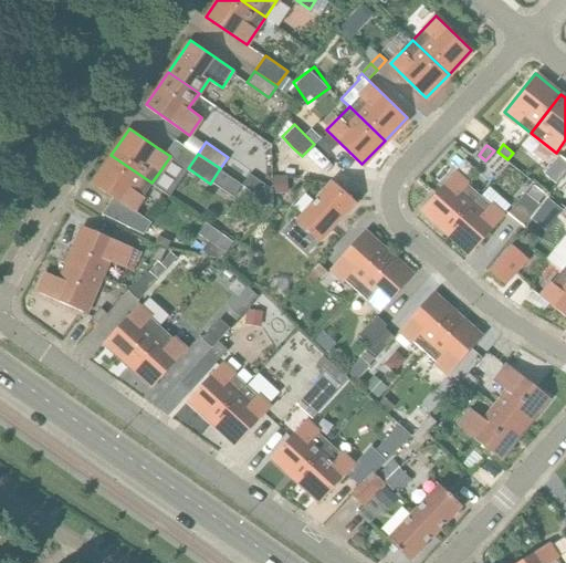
[(111,155),(93,183),(112,196),(102,211),(143,231),(149,221),(134,210),(152,183),(111,155)]
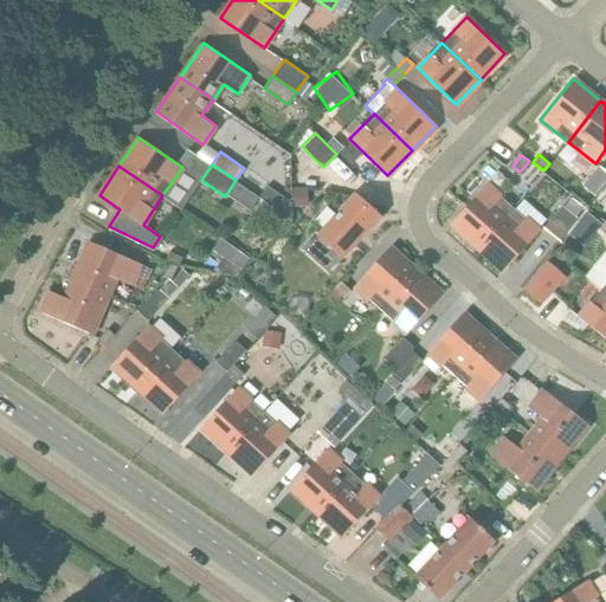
[(605,172),(598,166),(581,186),(594,195),(605,181),(605,172)]
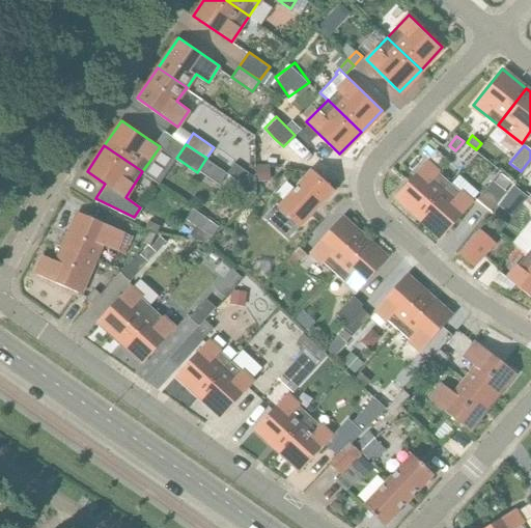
[(426,161),(396,195),(419,216),(449,182),(426,161)]
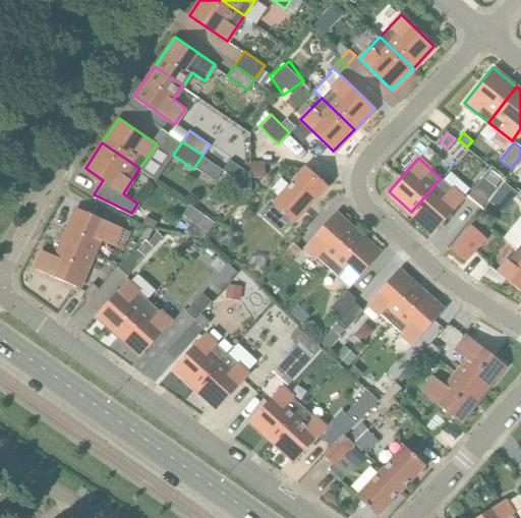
[(229,160),(223,169),(249,187),(249,173),(229,160)]
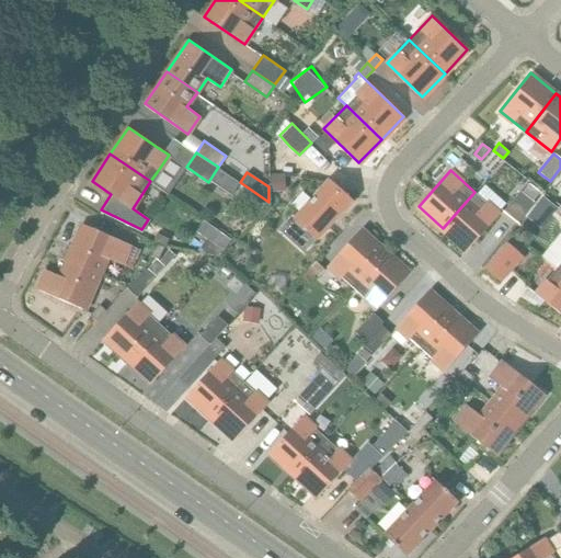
[(290,214),(277,229),(302,251),(316,237),(317,238),(338,215),(352,198),(330,179),(316,195),(295,218),(290,214)]
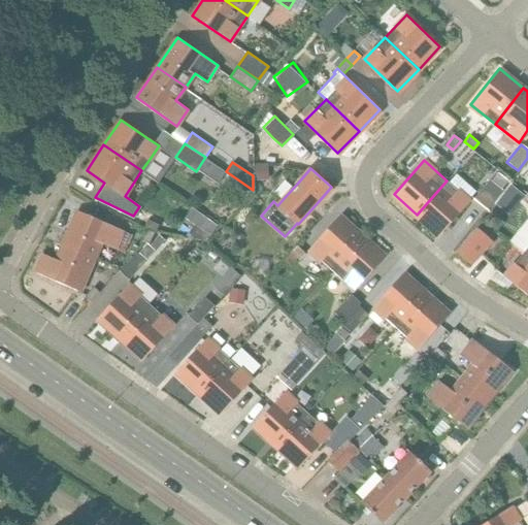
[(490,179),(474,199),(487,209),(502,191),(490,179)]
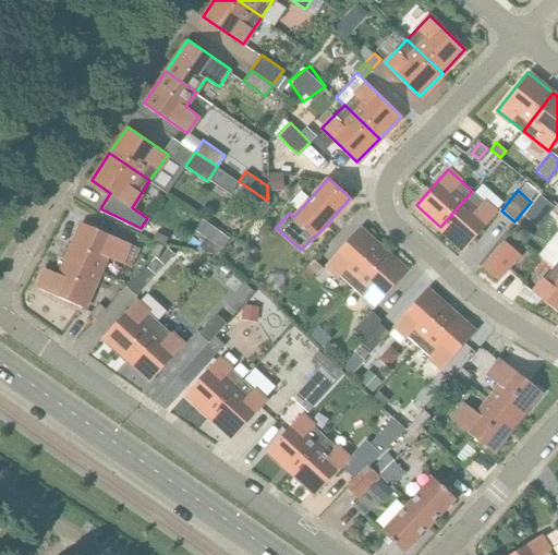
[(472,191),(440,227),(464,249),(496,213),(472,191)]
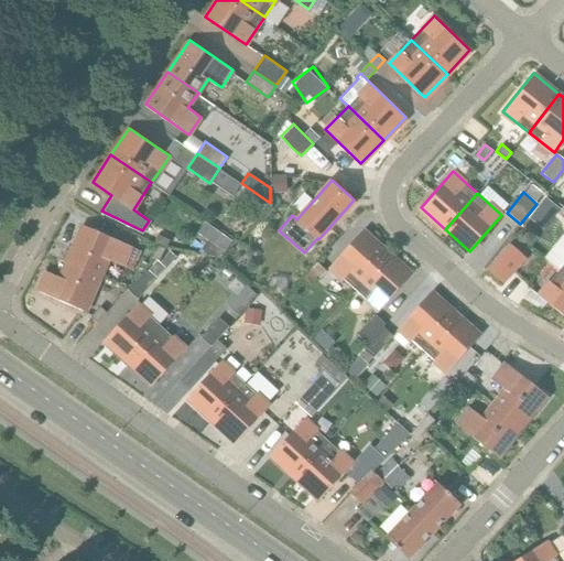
[(546,197),(531,217),(543,226),(559,207),(546,197)]
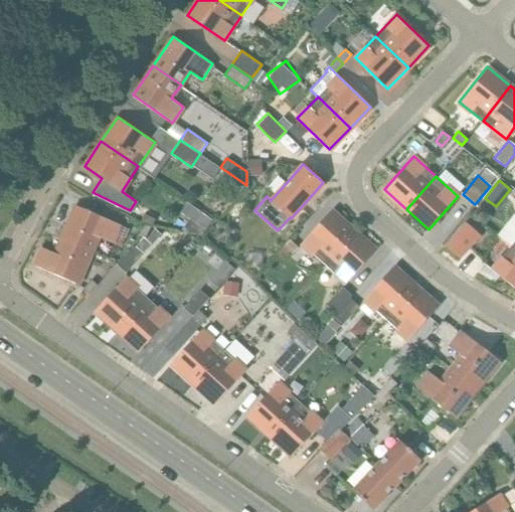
[(75,204),(61,237),(93,250),(100,235),(113,241),(120,223),(75,204)]
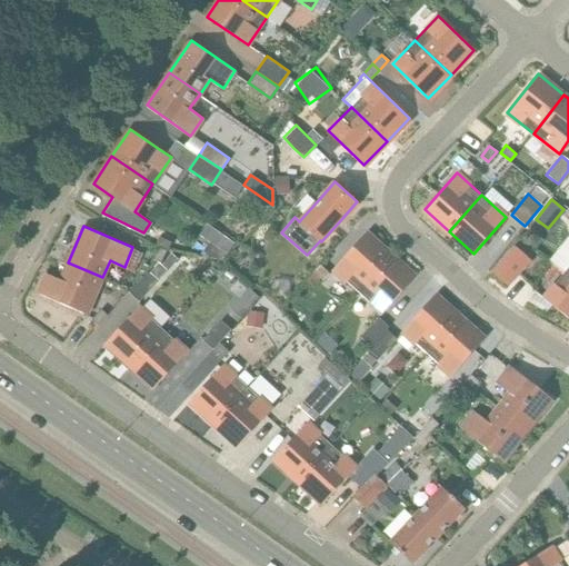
[(367,231),(333,269),(358,290),(391,254),(367,231)]
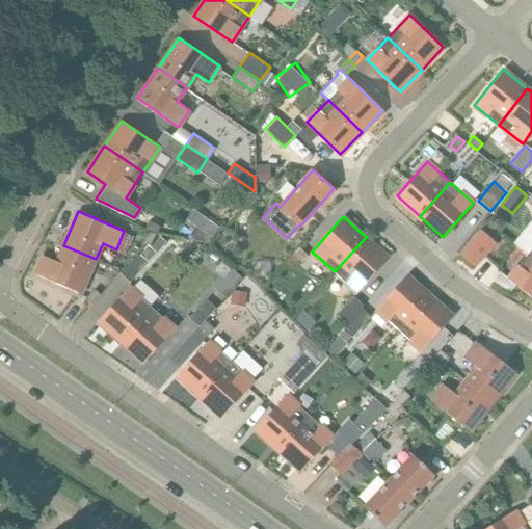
[(150,229),(144,240),(152,243),(157,232),(150,229)]
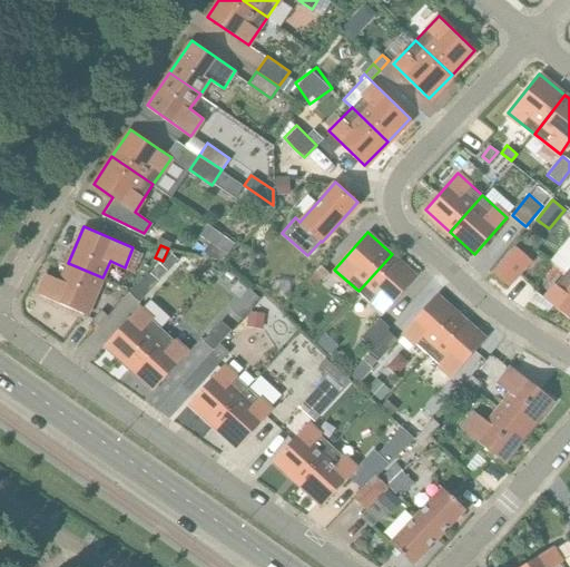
[(513,248),(493,272),(509,284),(528,262),(513,248)]
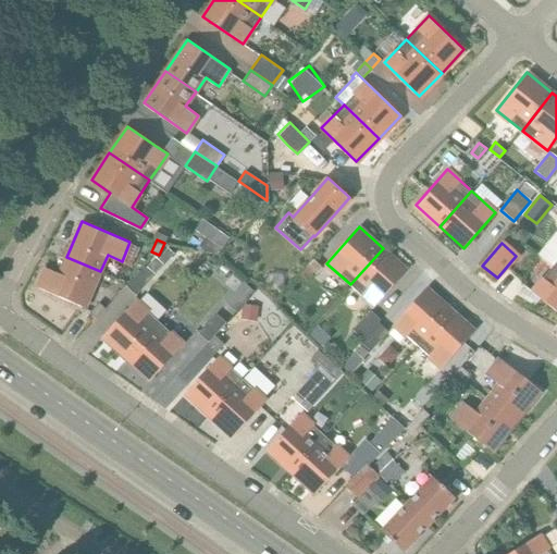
[(383,248),(350,284),(374,306),(407,270),(383,248)]
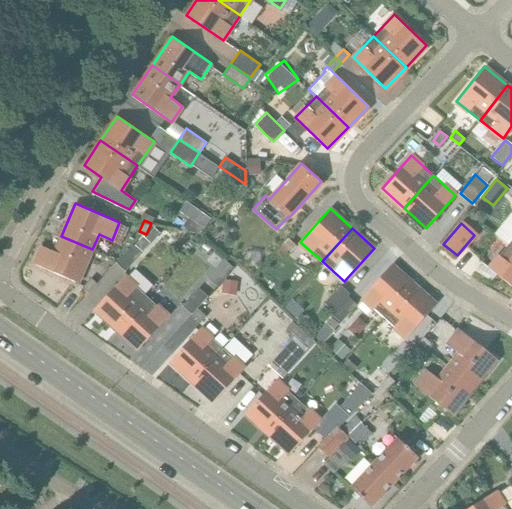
[(41,245),(34,263),(78,282),(92,249),(61,236),(55,251),(41,245)]
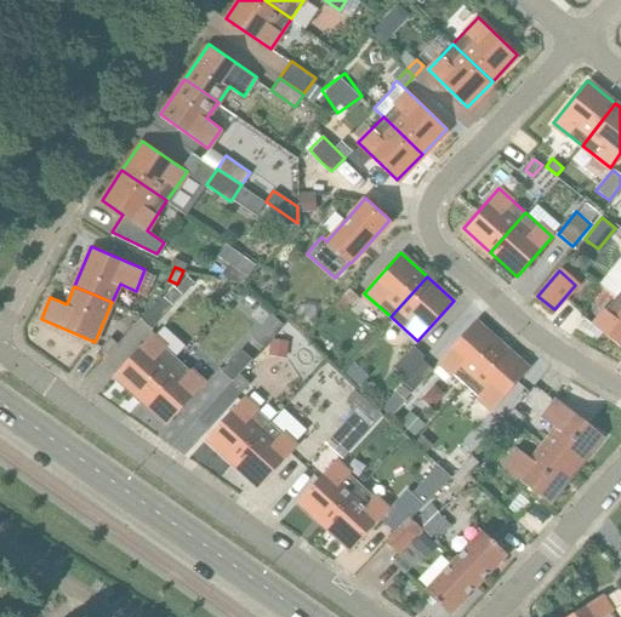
[(349,287),(342,295),(354,304),(360,297),(349,287)]
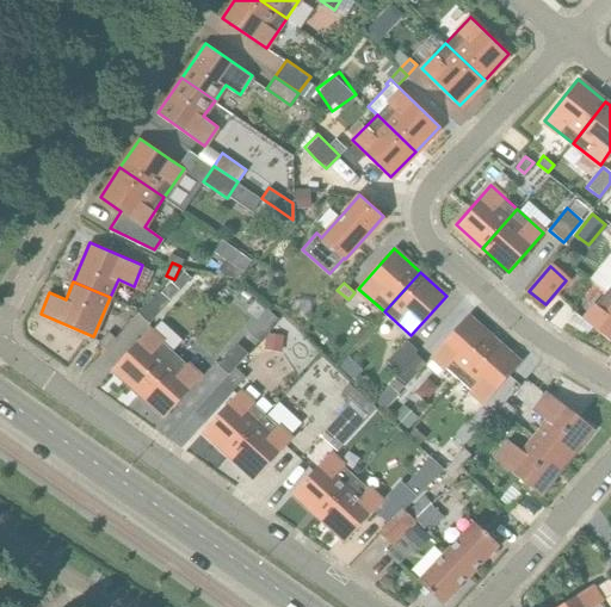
[(158,291),(139,311),(149,322),(170,301),(158,291)]
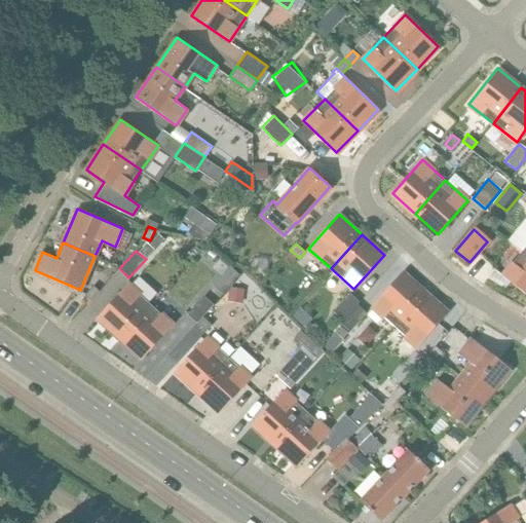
[(525,254),(522,251),(502,274),(525,293),(525,254)]
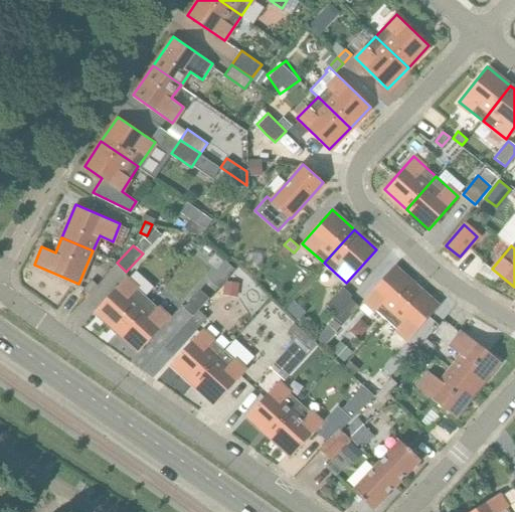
[(394,266),(364,299),(386,319),(416,286),(394,266)]
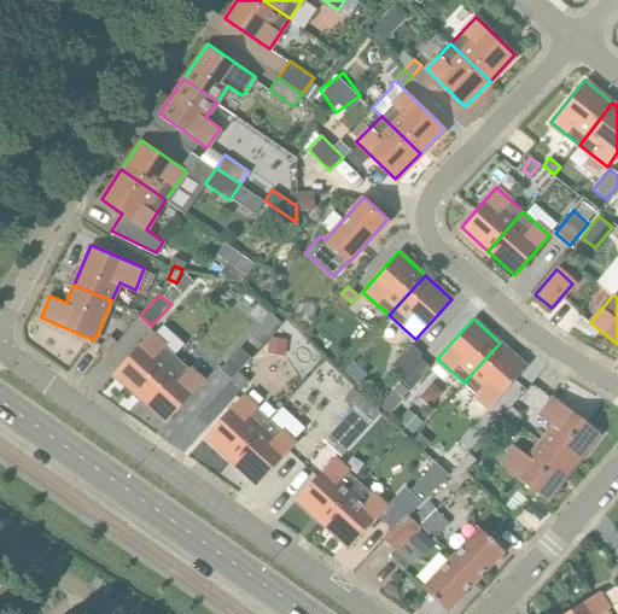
[(151,332),(115,372),(141,396),(178,356),(151,332)]
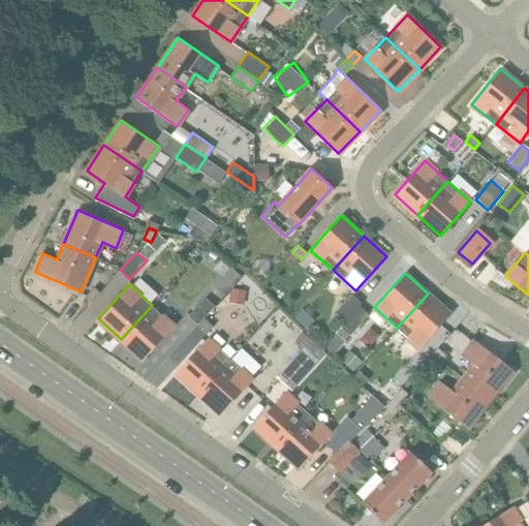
[(94,286),(86,296),(91,301),(100,291),(94,286)]
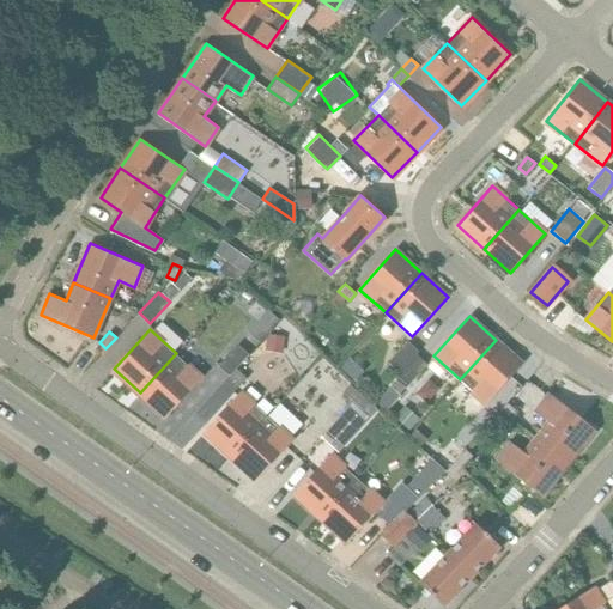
[(407,340),(388,361),(400,371),(417,353),(419,351),(407,340)]
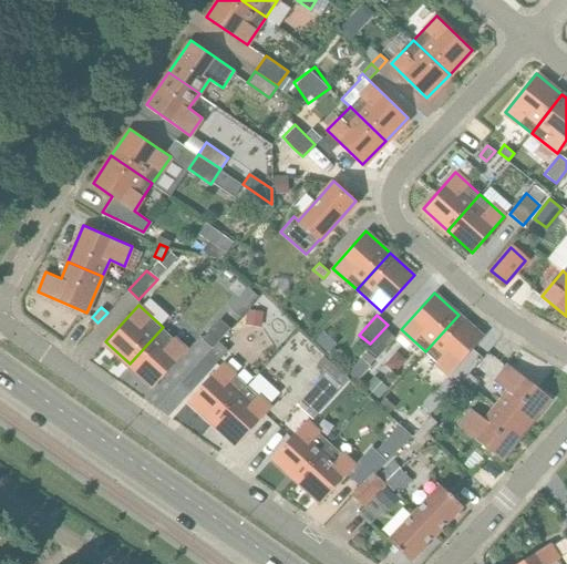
[(459,315),(425,351),(450,373),(483,336),(459,315)]
